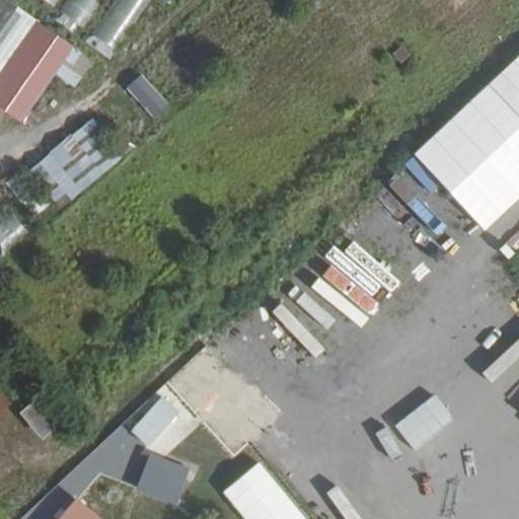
[(75,88),(98,52),(17,0),(0,0),(0,118),(5,110),(23,123),(55,74),(75,88)]
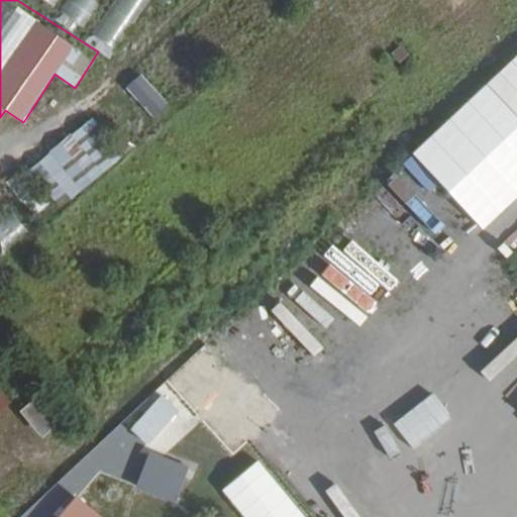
[(85,27),(103,0),(72,0),(63,13),(85,27)]
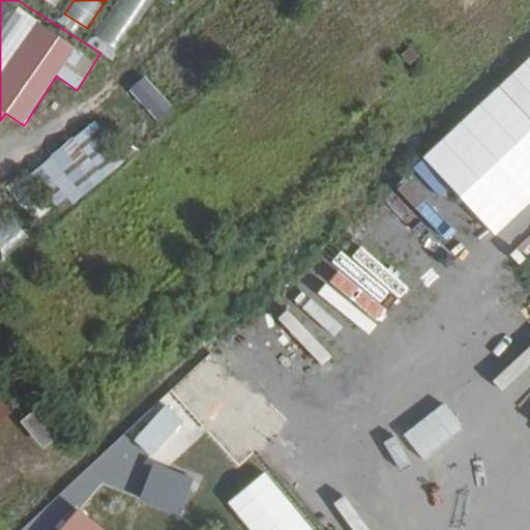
[(157,120),(173,105),(144,75),(128,89),(157,120)]
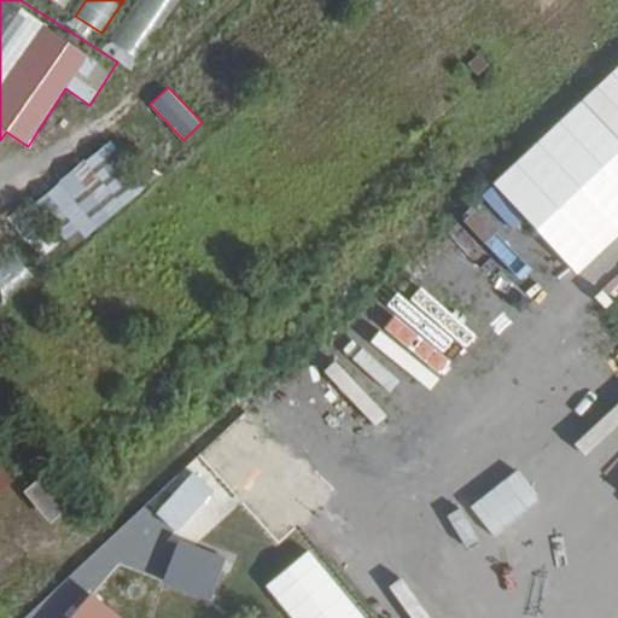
[(64,240),(73,249),(162,175),(136,144),(123,155),(110,139),(10,222),(41,258),(64,240)]
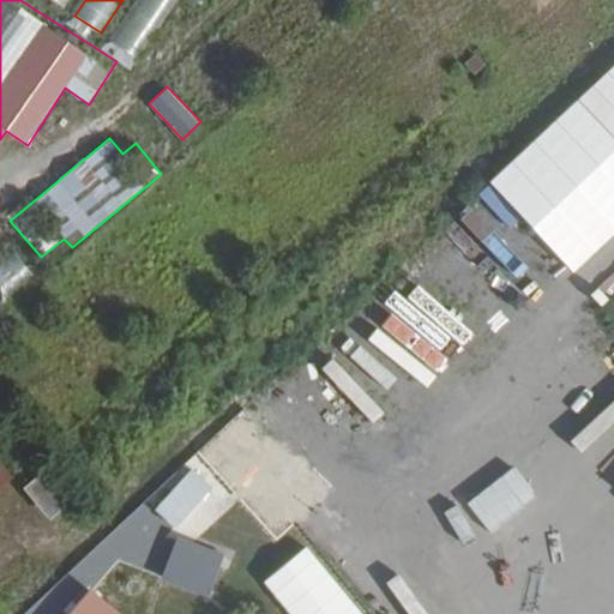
[(525,224),(512,232),(529,258),(541,251),(525,224)]
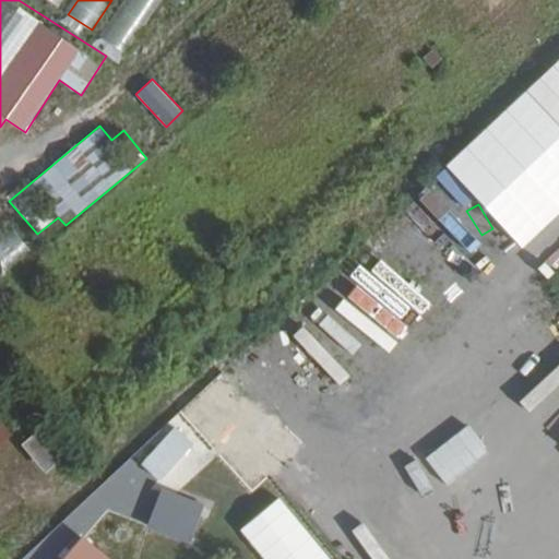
[(13,229),(0,239),(0,276),(31,251),(13,229)]
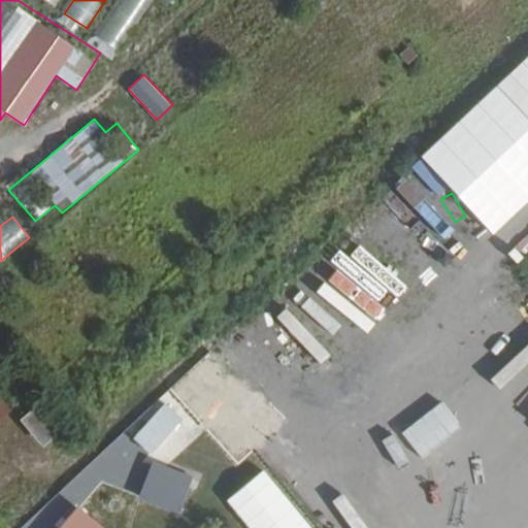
[(301,364),(311,357),(273,300),(263,307),(301,364)]
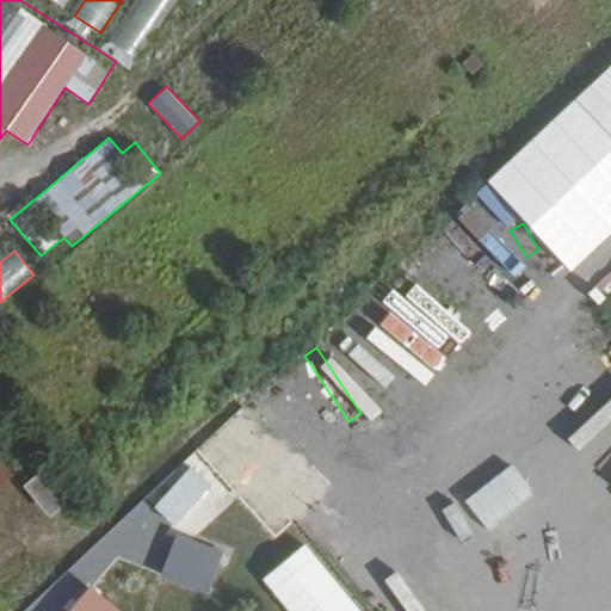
[(250,403),(300,458),(325,436),(275,381),(250,403)]
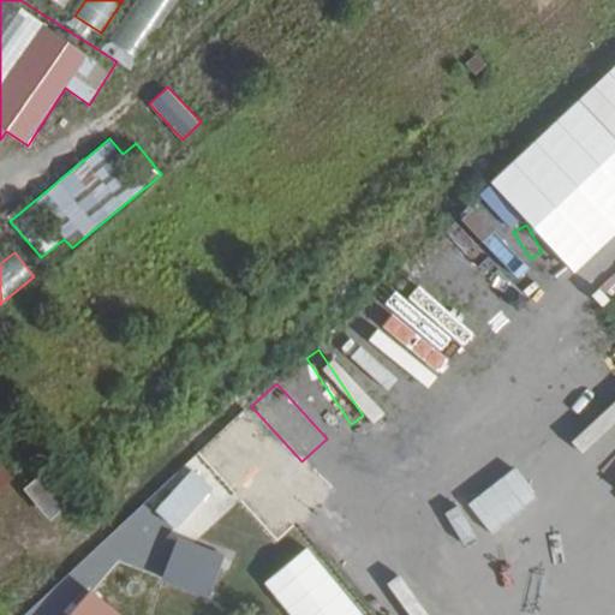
[(0,485),(19,471),(0,448),(0,485)]
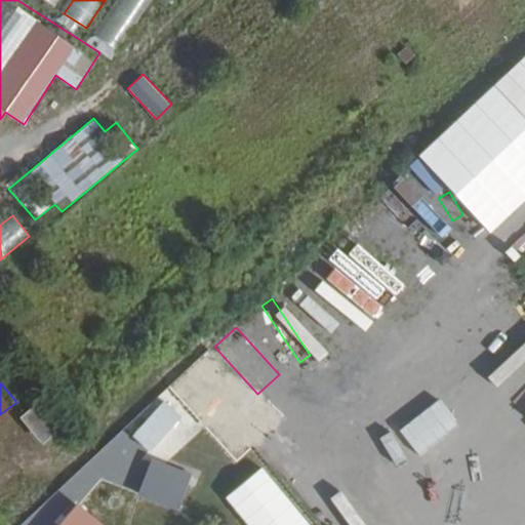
[(71,416),(49,393),(33,408),(55,431),(71,416)]
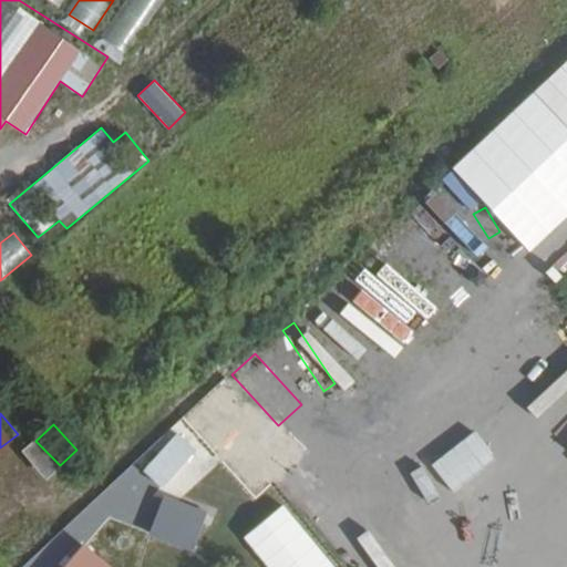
[(157,485),(192,449),(177,434),(143,471),(157,485)]
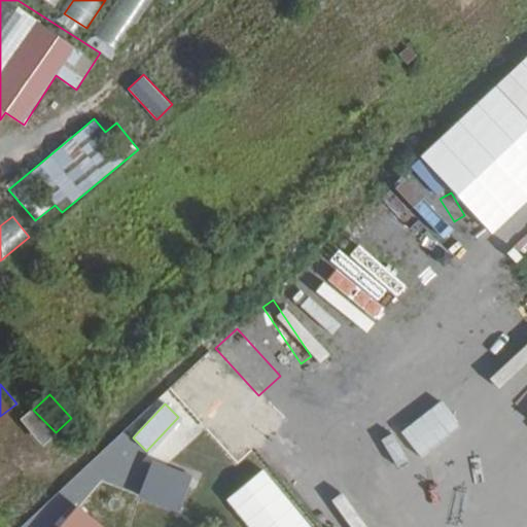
[(187,473),(151,460),(138,498),(174,511),(187,473)]
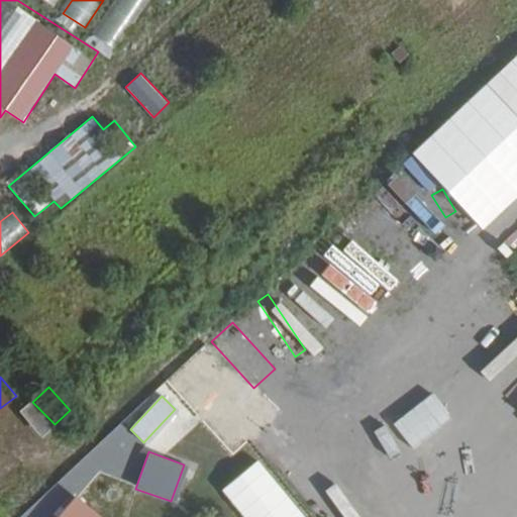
[(106,514),(119,516),(124,495),(112,492),(106,514)]
